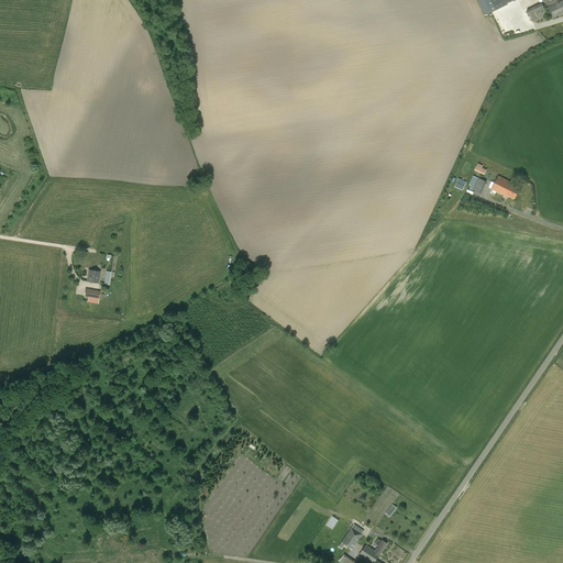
[(476,0),(484,15),(508,4),(505,0),(476,0)]
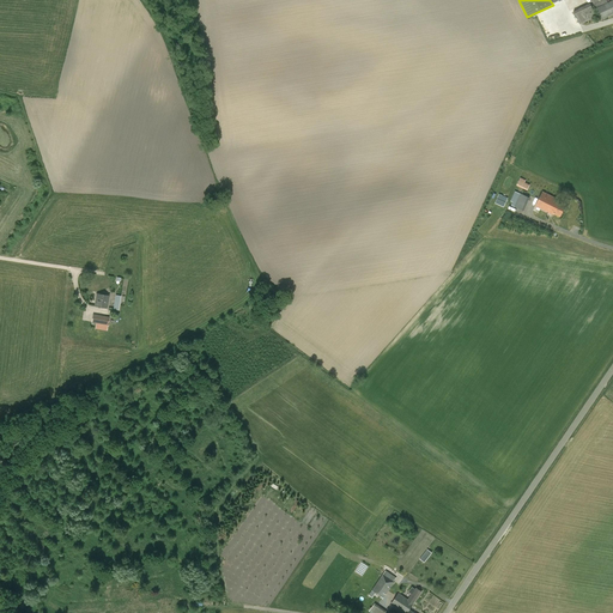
[(590,0),(601,20),(612,14),(612,0),(608,2),(606,0),(590,0)]
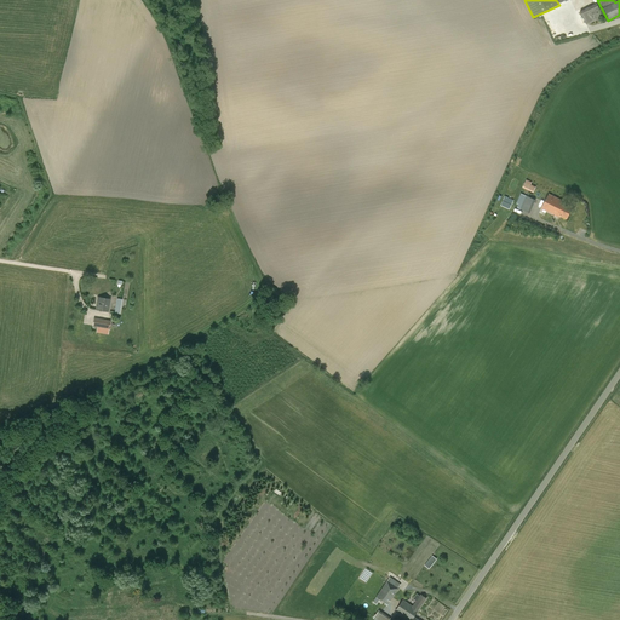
[(586,26),(603,17),(597,4),(580,11),(586,26)]
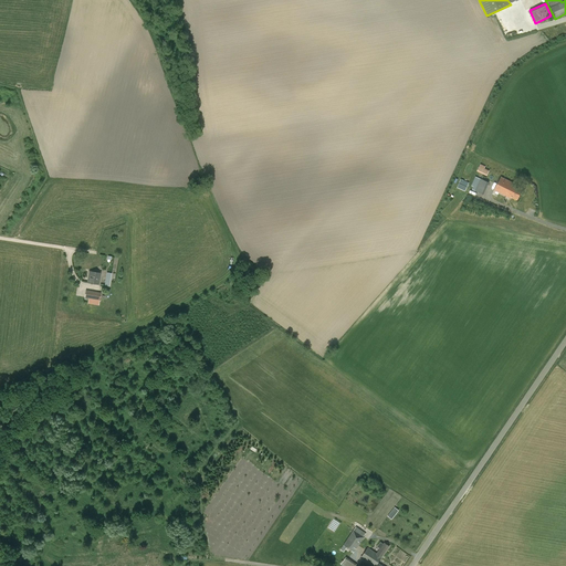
[(469,176),(473,166),(468,164),(463,174),(469,176)]
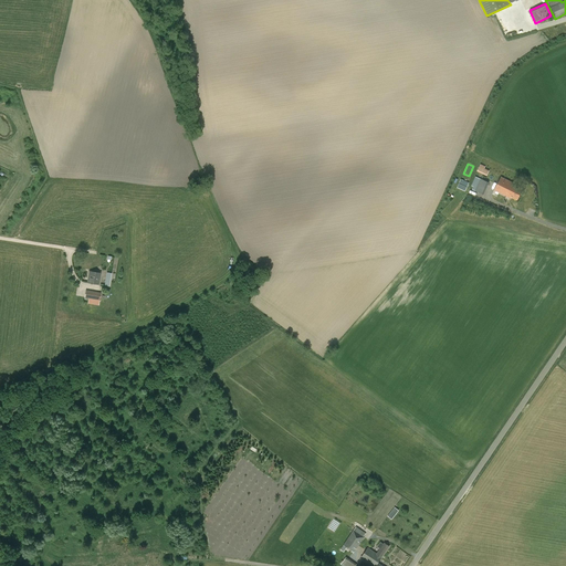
[(477,171),(486,176),(490,170),(484,168),(485,166),(480,164),(477,171)]
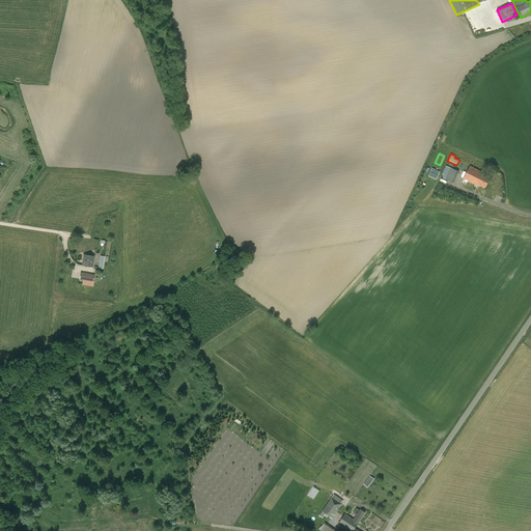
[(444,176),(446,177),(445,179),(453,183),(458,171),(446,166),(444,171),(446,172),(445,174),(444,176)]
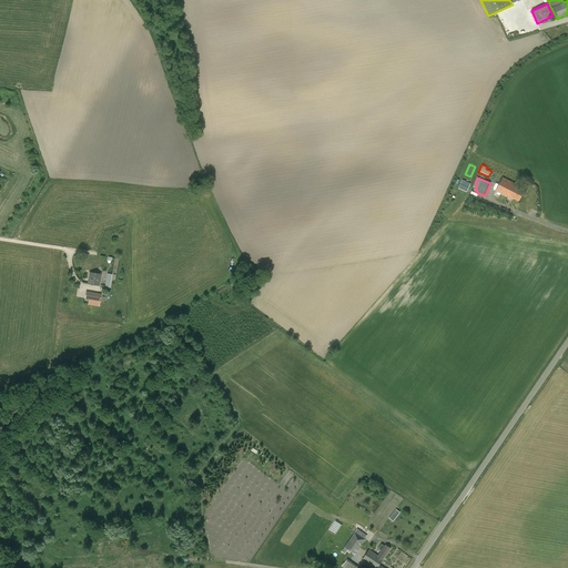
[(525,190),(518,188),(519,186),(517,186),(518,185),(503,178),(496,191),(513,200),(513,199),(514,198),(519,201),(525,190)]
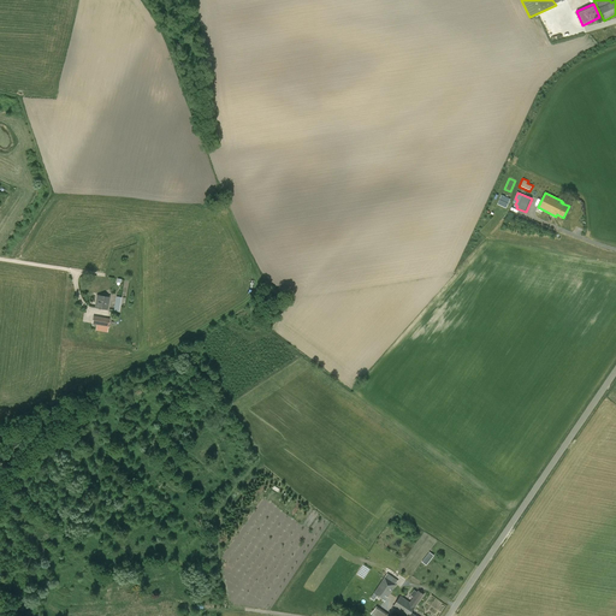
[(110,297),(98,295),(95,308),(107,311),(110,297)]
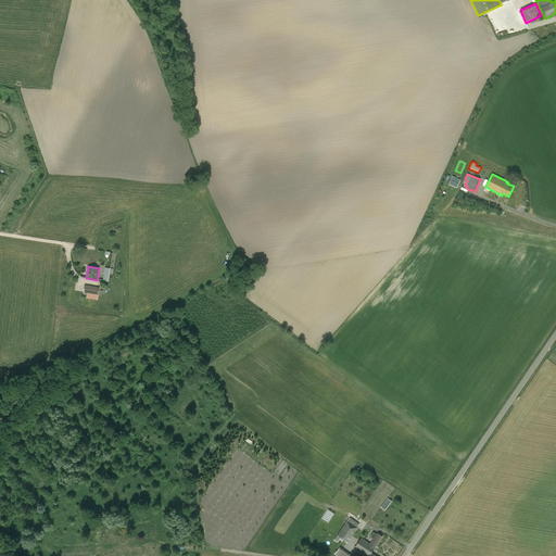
[(97,300),(99,288),(85,286),(83,292),(87,293),(86,299),(97,300)]
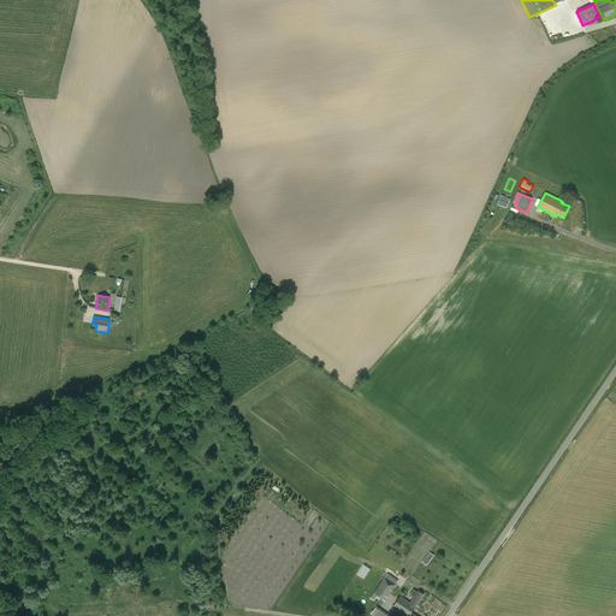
[(426,566),(434,555),(430,551),(421,562),(426,566)]
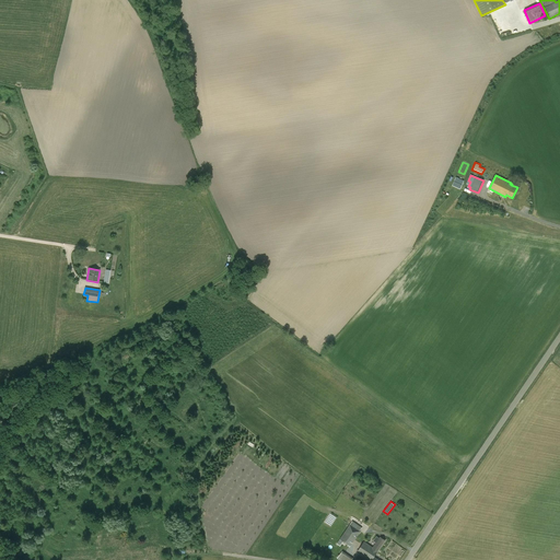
[(352,521),(340,539),(337,544),(340,546),(343,541),(350,547),(361,532),(360,532),(362,527),(352,521)]
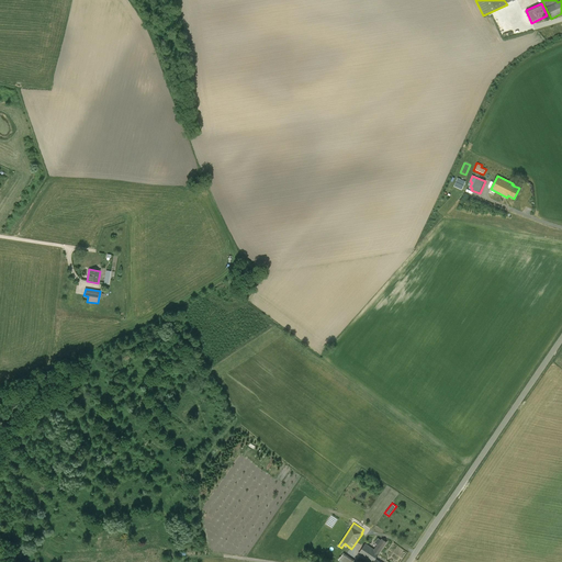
[(366,543),(361,550),(375,559),(386,542),(382,539),(374,550),(366,543)]
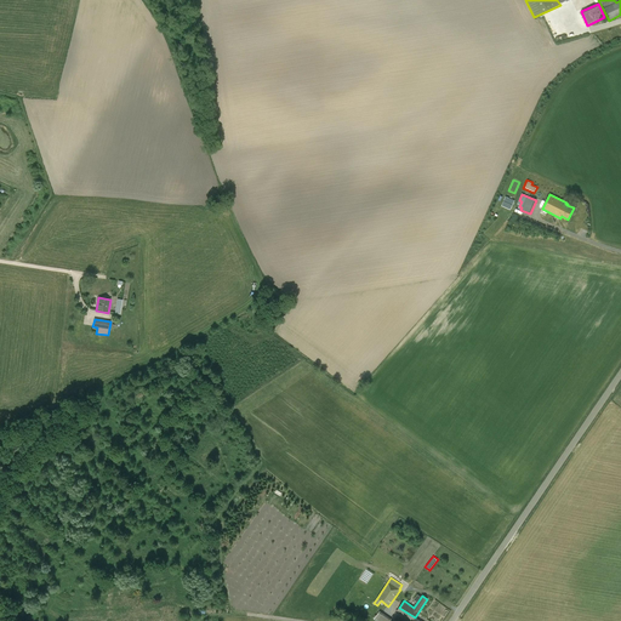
[(420,620),(415,617),(399,608),(396,614),(405,620),(420,620)]
